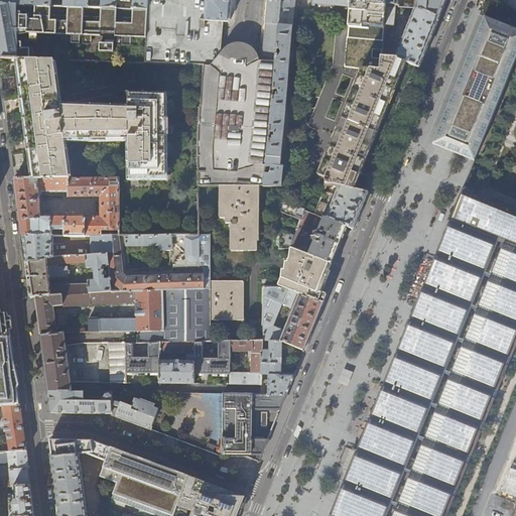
[(102,0),(102,8),(112,8),(117,8),(132,9),(147,9),(148,0),(102,0)]
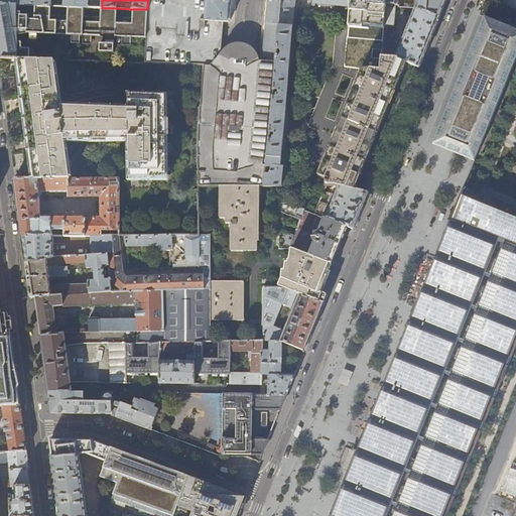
[(257,184),(264,185),(272,63),(257,62),(258,57),(252,50),(247,46),(240,44),(235,43),(230,45),(225,47),(220,53),(222,24),(202,22),(203,0),(148,0),(147,9),(146,38),(146,63),(205,66),(200,184),(219,184),(257,184)]
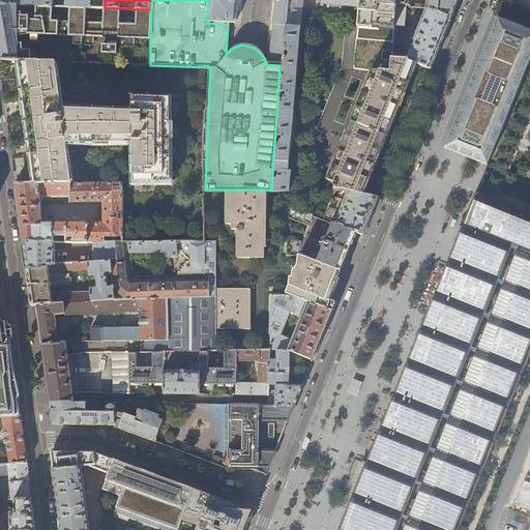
[(208,0),(207,23),(228,25),(234,25),(234,0),(274,0),(269,58),(283,60),(289,0),(208,0)]
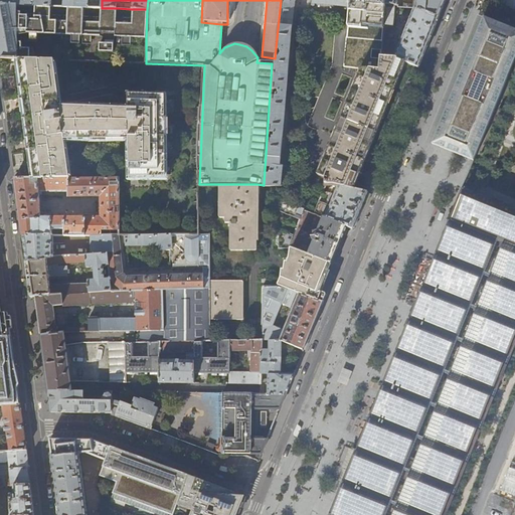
[(281,0),(275,58),(272,63),(264,185),(281,185),(283,169),(290,170),(291,166),(280,165),(294,0),(281,0)]
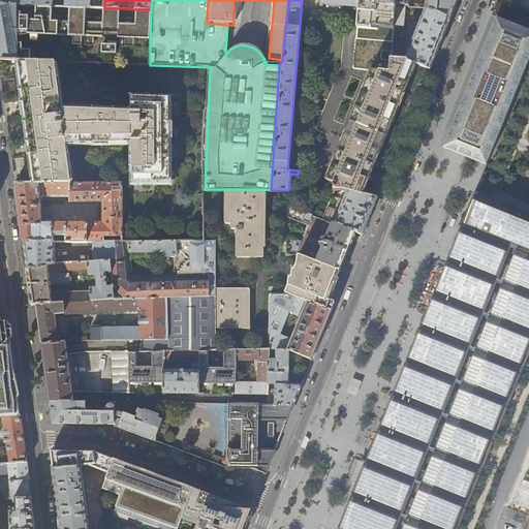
[(359,0),(359,7),(353,68),(372,70),(391,73),(392,59),(397,4),(396,0),(359,0)]
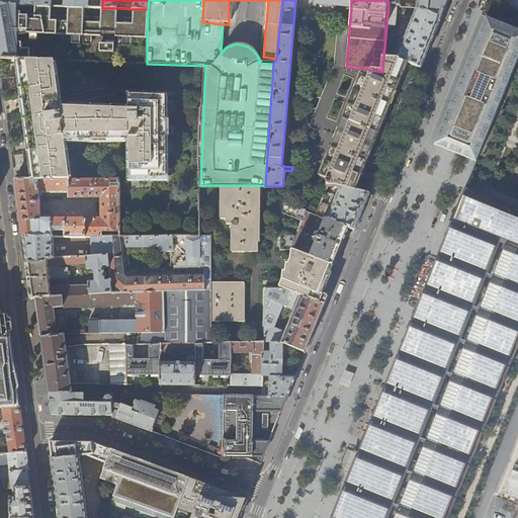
[(387,0),(389,4),(397,5),(400,5),(400,0),(418,0),(418,4),(407,3),(407,7),(417,8),(429,12),(429,0),(387,0)]
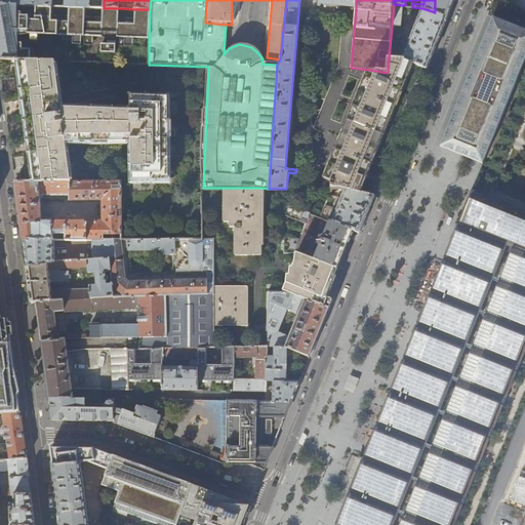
[(435,0),(435,12),(447,17),(452,4),(454,0),(435,0)]
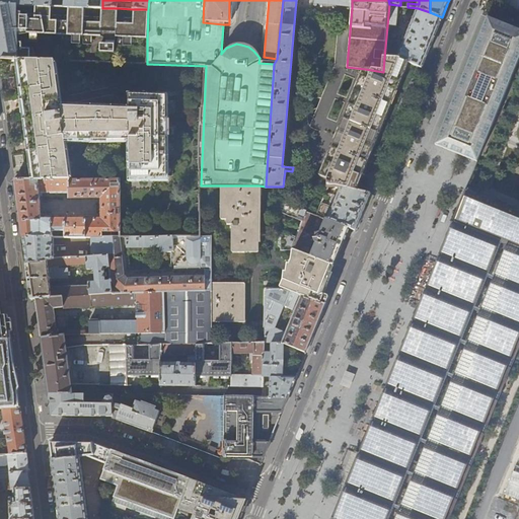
[(16,5),(0,4),(0,58),(19,59),(36,60),(35,50),(22,49),(22,36),(28,31),(62,33),(62,42),(71,43),(71,34),(118,36),(118,46),(126,46),(126,38),(147,39),(148,9),(133,9),(133,22),(117,22),(118,8),(113,8),(102,8),(101,21),(85,21),(85,7),(68,6),(67,20),(50,20),(51,6),(36,5),(35,5),(35,16),(16,15),(16,5)]
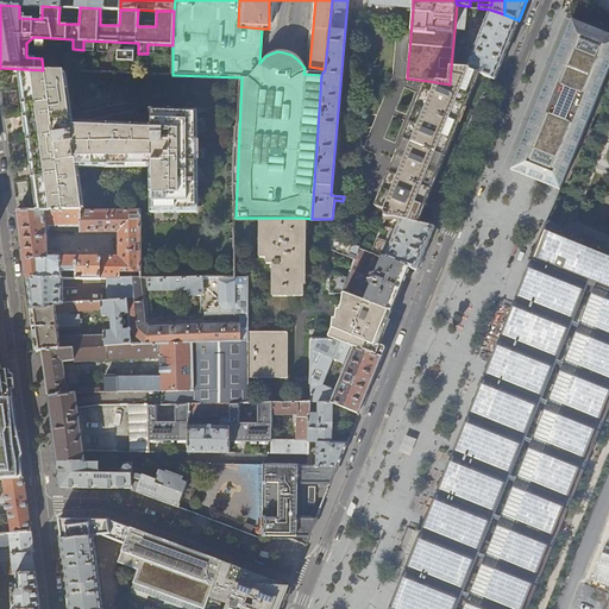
[(462,68),(466,6),(457,5),(451,68),(462,68)]
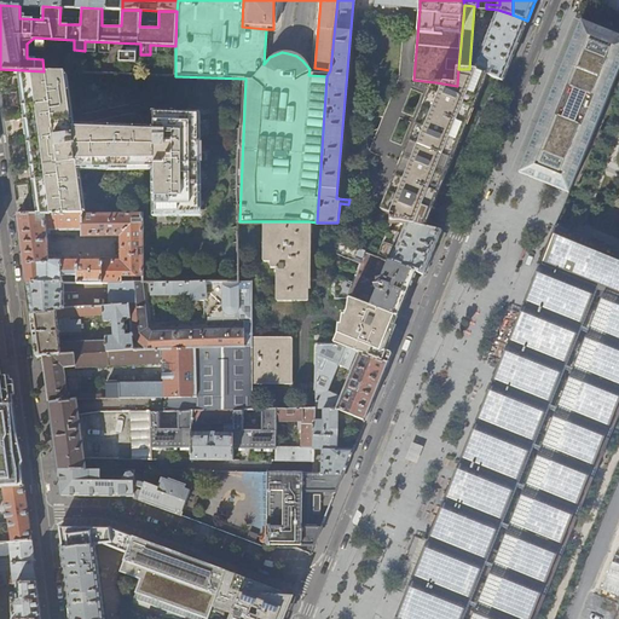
[(527,21),(513,15),(498,10),(484,44),(480,42),(479,46),(482,47),(474,69),(486,74),(495,77),(503,81),(514,53),(527,21)]
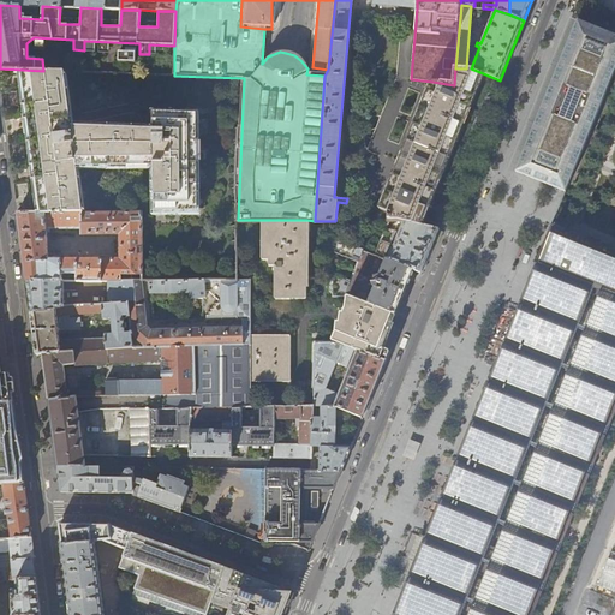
[(548,93),(517,168),(515,172),(524,175),(563,191),(614,63),(614,35),(596,28),(577,21),(548,93)]
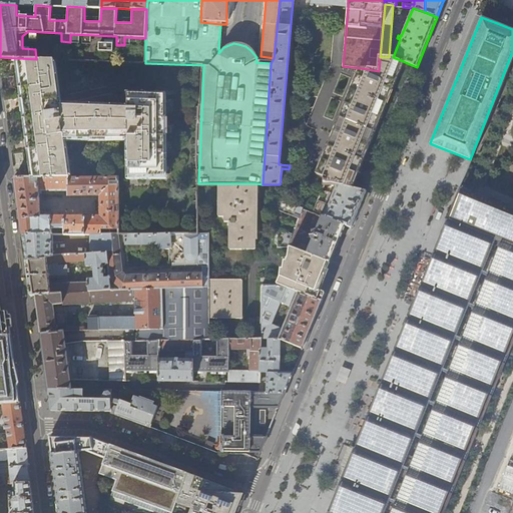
[(113,43),(99,43),(98,51),(113,52),(113,43)]
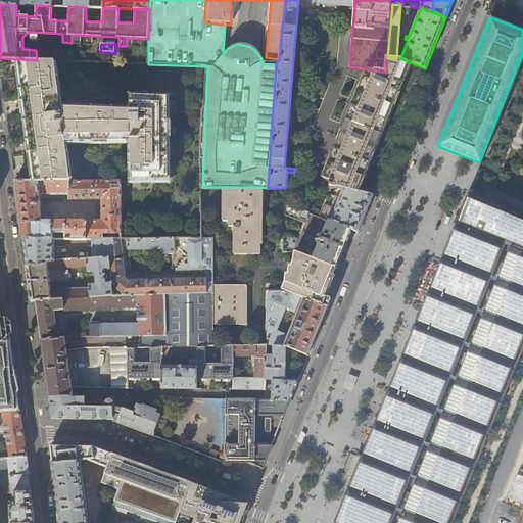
[(400,58),(396,58),(387,58),(386,73),(368,69),(336,148),(324,180),(331,183),(331,188),(338,187),(343,189),(358,192),(370,161),(383,129),(396,97),(411,62),(400,58)]
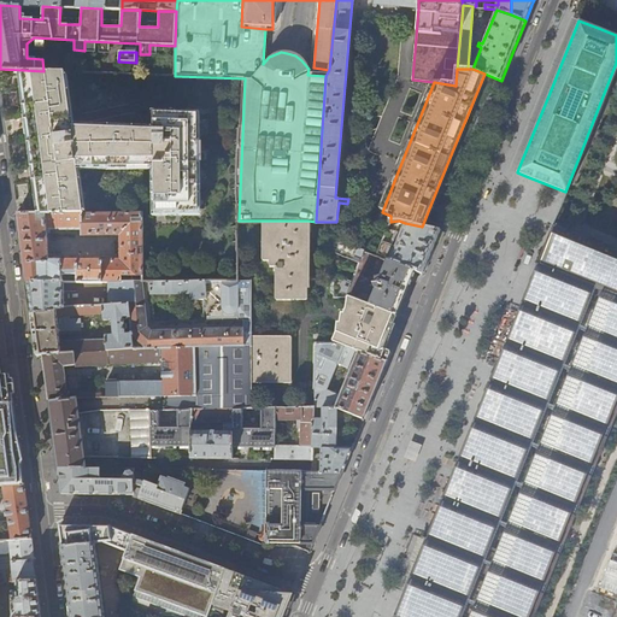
[(72,127),(65,71),(43,71),(23,70),(28,109),(29,121),(37,181),(42,215),(84,213),(78,168),(156,166),(156,212),(200,212),(198,113),(154,112),(154,129),(72,127)]
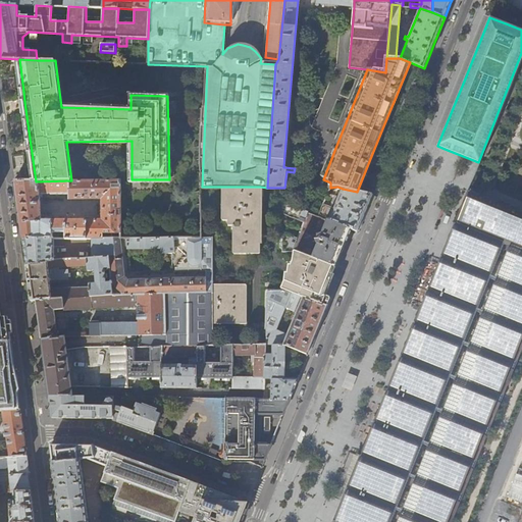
[(103,233),(120,233),(120,180),(71,180),(36,181),(15,181),(19,210),(22,239),(52,239),(52,232),(62,232),(63,239),(93,239),(103,239),(103,233)]
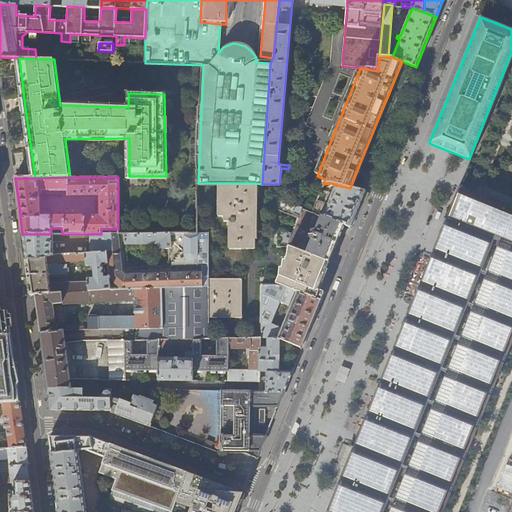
[(255,191),(255,183),(217,183),(217,215),(223,215),(223,220),(228,220),(228,248),(255,248),(255,238),(257,238),(257,191),(255,191)]
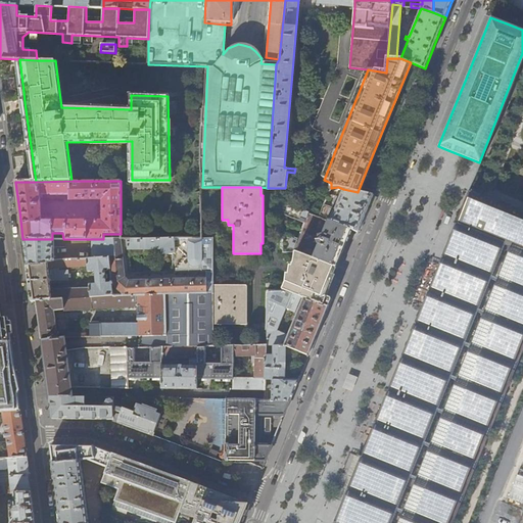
[(366,193),(358,192),(343,189),(341,194),(337,192),(331,207),(324,204),(319,217),(328,221),(351,229),(359,232),(366,215),(374,195),(366,193)]
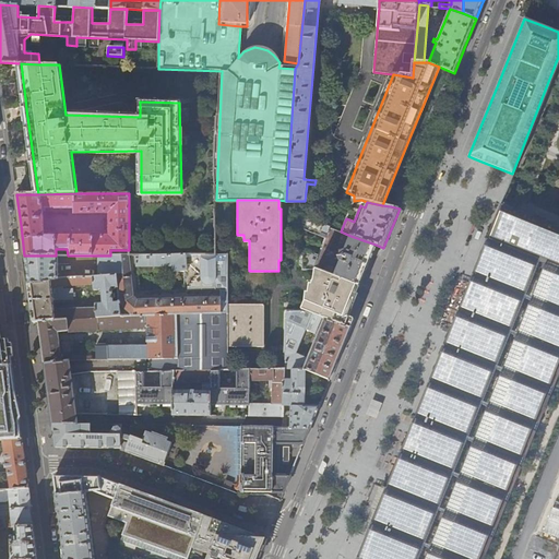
[(558,229),(547,225),(543,223),(508,210),(501,206),(443,349),(415,418),(397,462),(357,558),(478,558),(513,474),(527,439),(539,409),(558,360),(558,229)]
